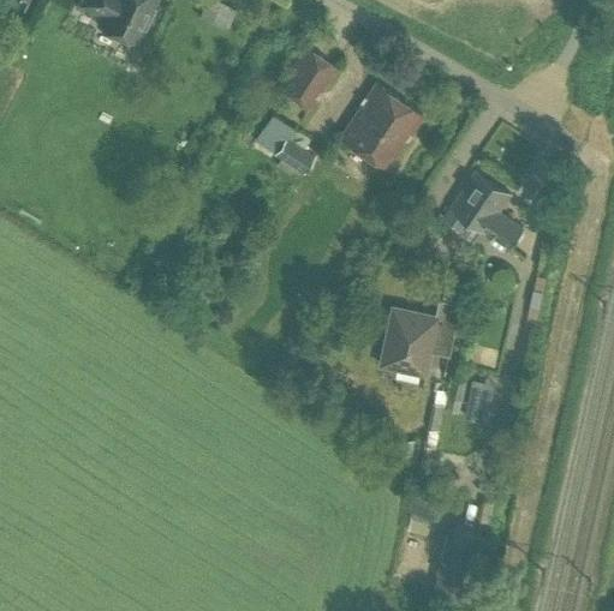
[(96,27),(137,46),(158,0),(81,0),(78,7),(100,18),(96,27)]
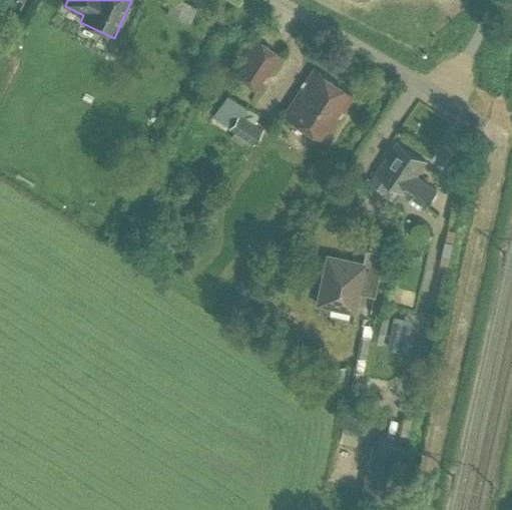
[(231,75),(257,92),(279,58),(253,42),(231,75)]
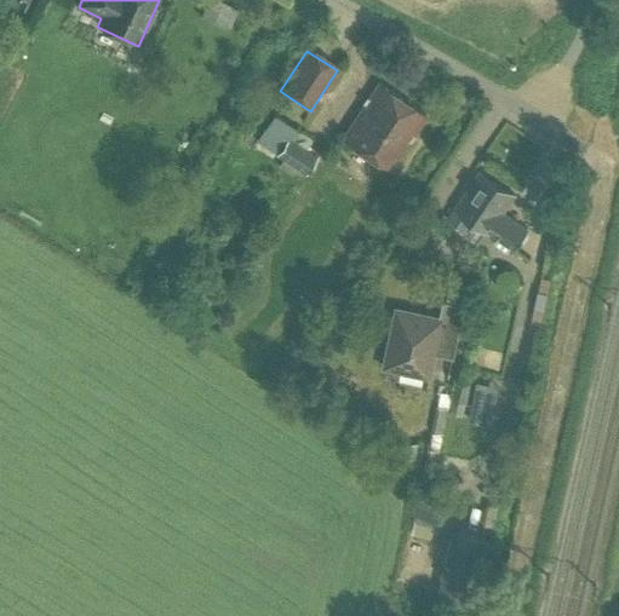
[(342,142),(389,173),(424,119),(377,88),(342,142)]
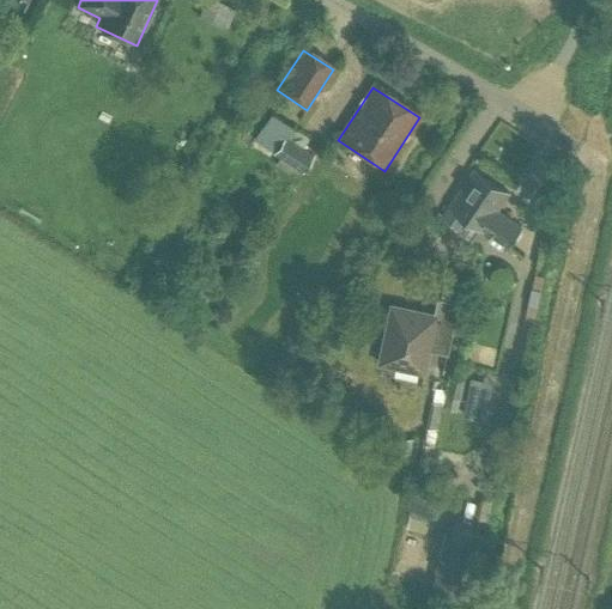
[(276,157),(302,174),(310,160),(285,144),(276,157)]
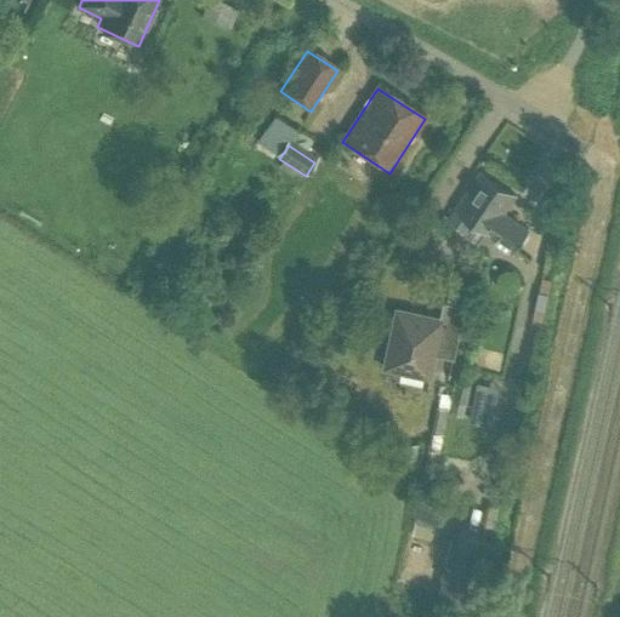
[(447,226),(459,232),(466,222),(515,255),(528,233),(505,217),(516,200),(479,176),(447,226)]
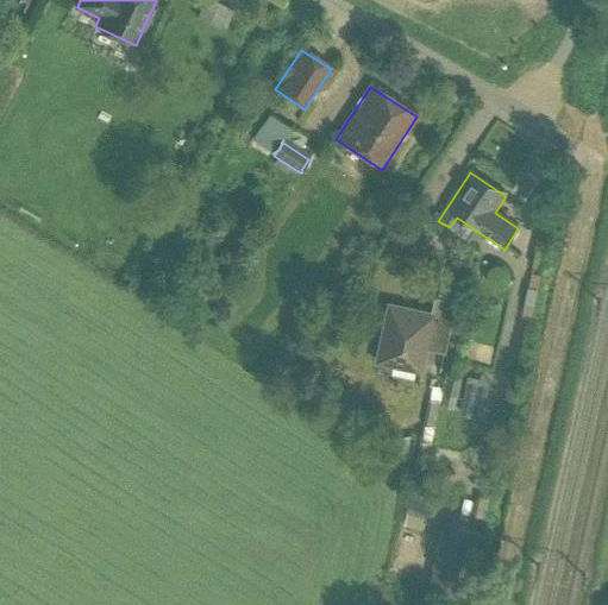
[(525,306),(524,307),(533,308),(533,307),(537,291),(528,289),(525,306)]
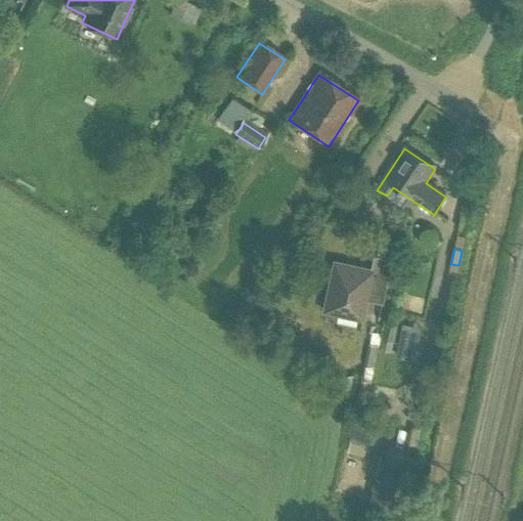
[(324,314),(364,323),(369,303),(382,306),(391,262),(376,259),(373,272),(335,263),(324,314)]
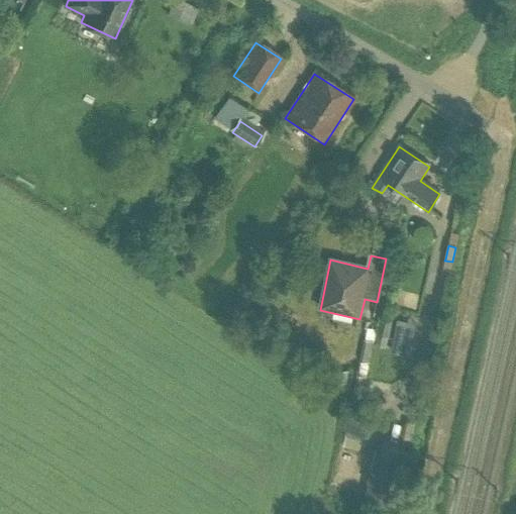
[(380,321),(378,336),(389,338),(392,323),(380,321)]
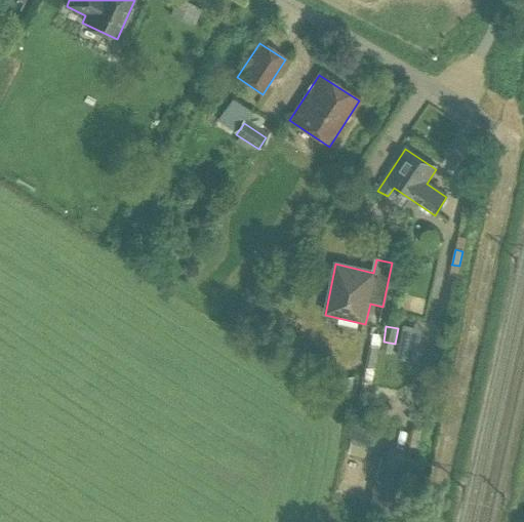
[(368,348),(364,370),(373,372),(378,350),(368,348)]
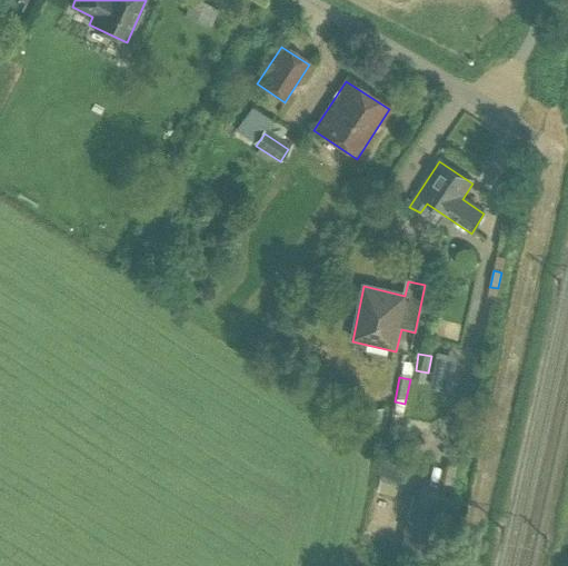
[(367,425),(382,426),(382,411),(367,410),(367,425)]
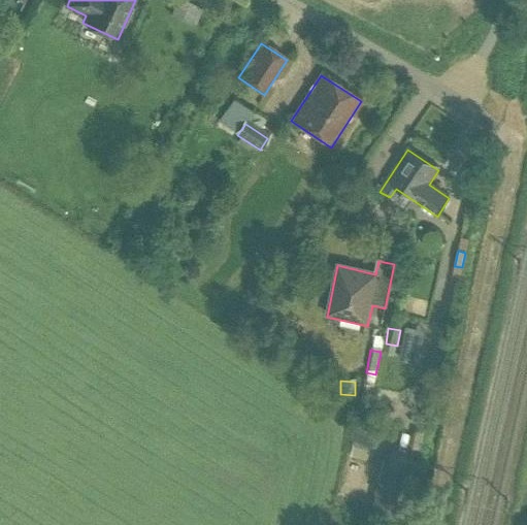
[(364,387),(360,408),(369,411),(373,389),(364,387)]
